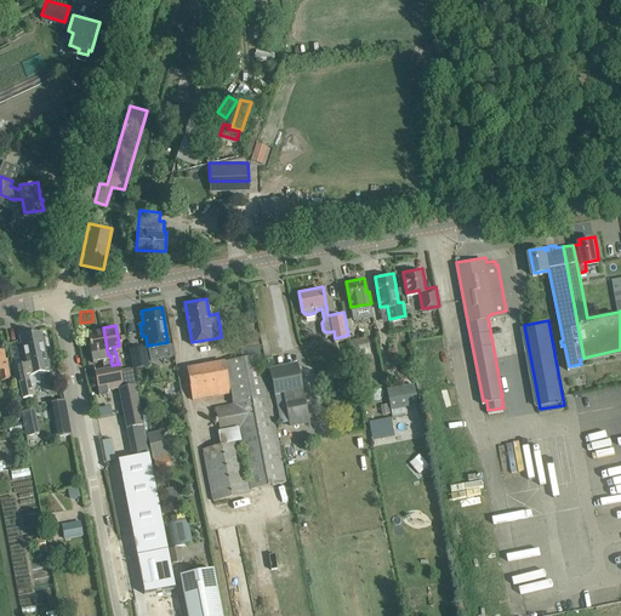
[(101,329),(87,331),(92,359),(102,357),(104,366),(112,365),(110,355),(108,355),(103,328),(101,329)]
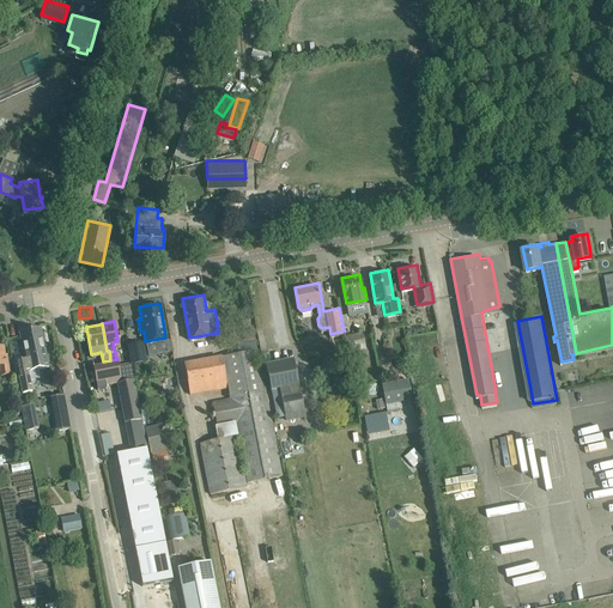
[(44,346),(44,345),(41,324),(19,329),(25,356),(16,357),(18,365),(26,364),(25,358),(30,357),(30,353),(35,352),(35,348),(44,346)]
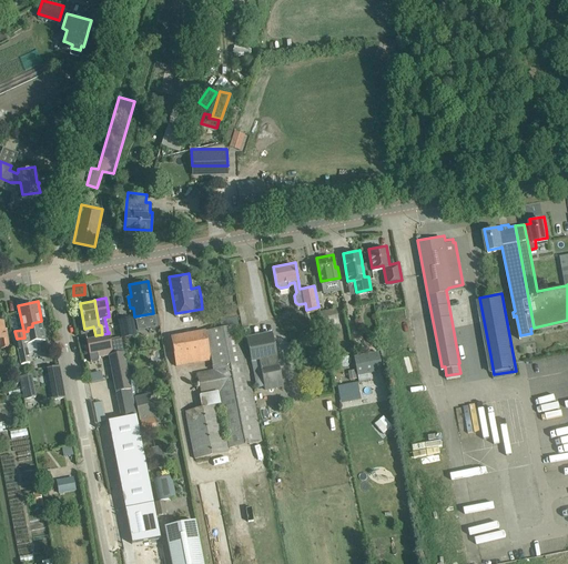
[(215,318),(220,316),(237,313),(235,301),(213,305),(215,318)]
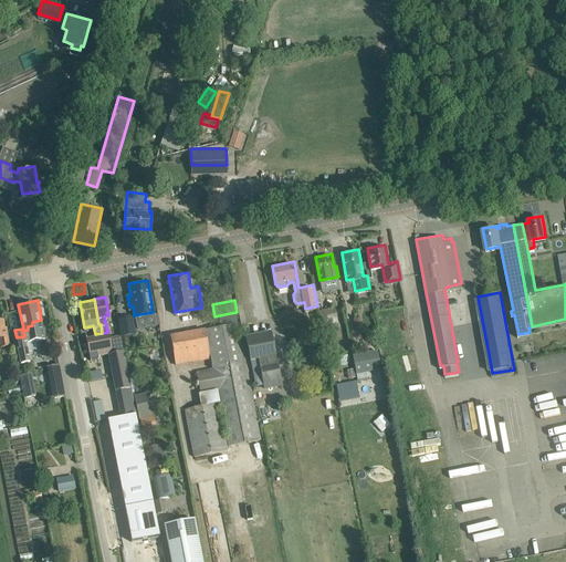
[(334,304),(320,306),(323,322),(337,320),(334,304)]
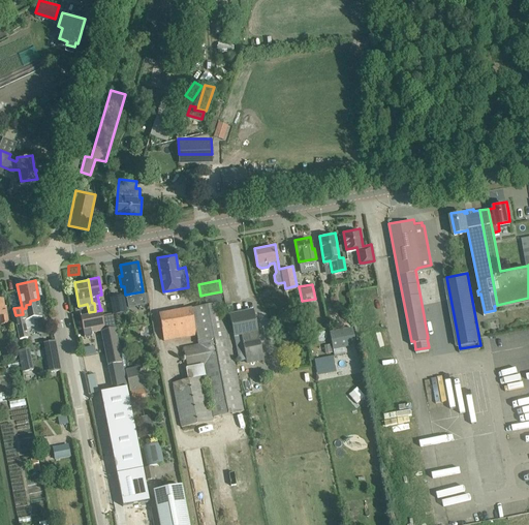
[(123,291),(110,295),(113,311),(126,308),(123,291)]
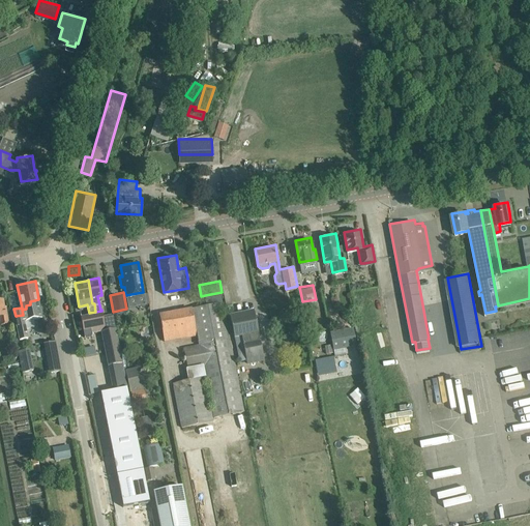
[(42,314),(38,298),(38,299),(30,301),(30,304),(26,305),(26,309),(22,310),(23,315),(16,316),(20,337),(28,335),(26,325),(34,324),(33,316),(42,314)]
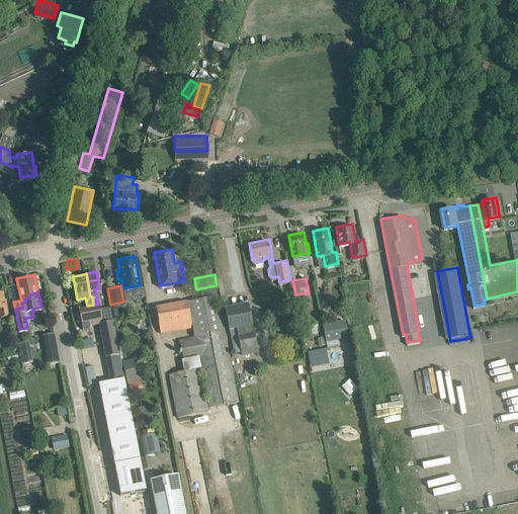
[(192,326),(194,334),(180,337),(183,356),(182,356),(184,368),(169,371),(177,415),(214,408),(213,404),(239,399),(219,292),(201,295),(155,304),(161,332),(192,326)]
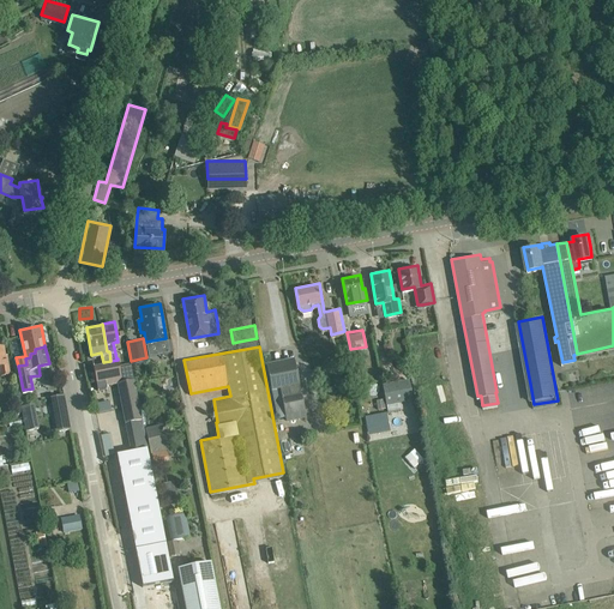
[(294,356),(266,362),(271,387),(280,386),(286,412),(287,418),(306,414),(299,381),(294,356)]
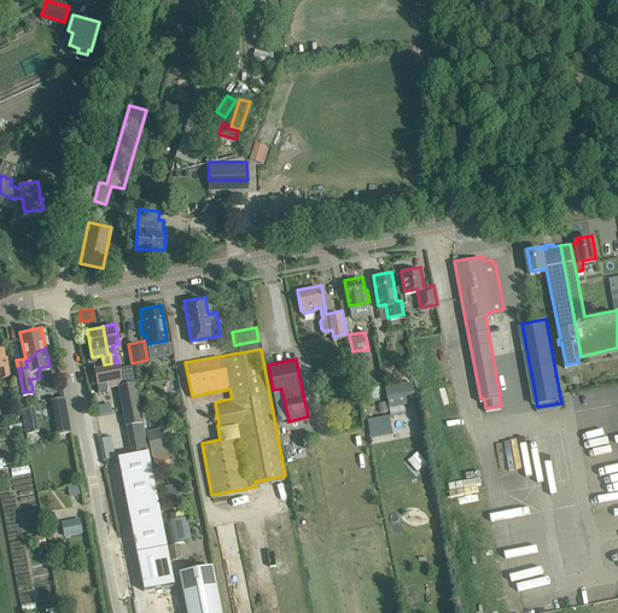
[(94,365),(93,365),(98,390),(108,387),(106,385),(112,384),(118,383),(123,381),(118,362),(111,363),(104,365),(94,367),(94,365)]
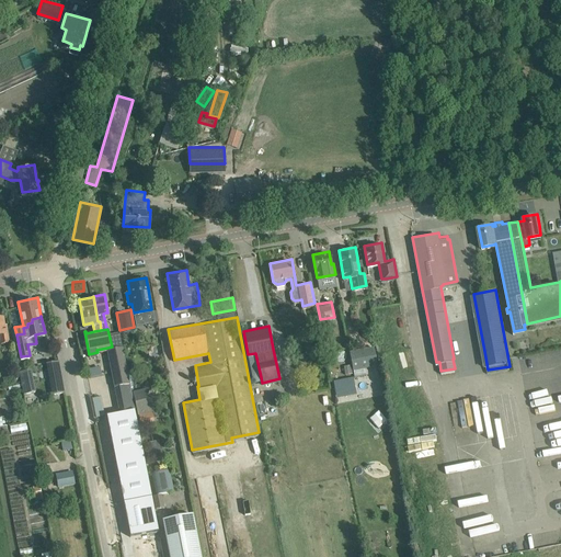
[(112,347),(107,348),(115,384),(122,383),(129,382),(123,344),(112,347)]
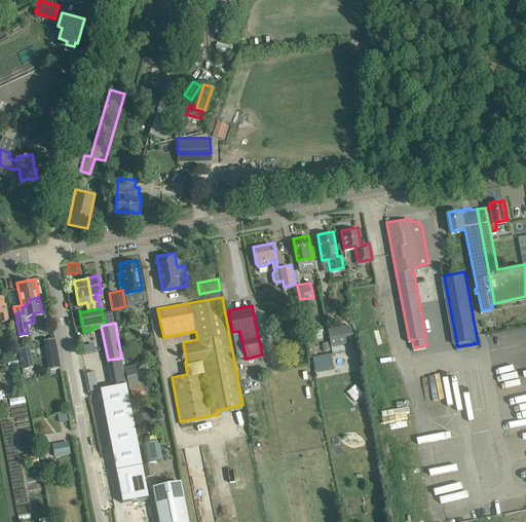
[(331,343),(353,339),(350,323),(328,328),(331,343)]
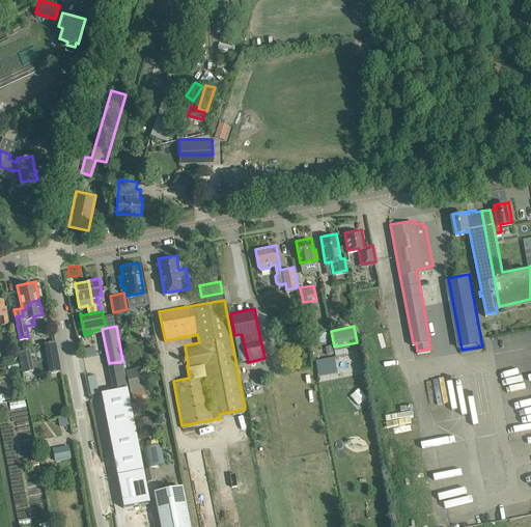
[(61,368),(56,338),(44,340),(49,371),(61,368)]
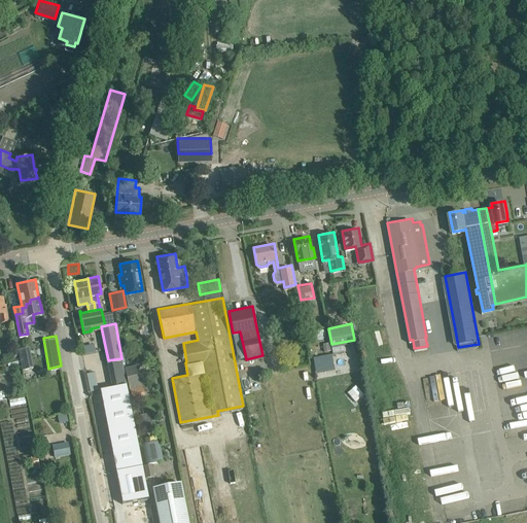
[(34,365),(29,344),(18,346),(23,368),(34,365)]
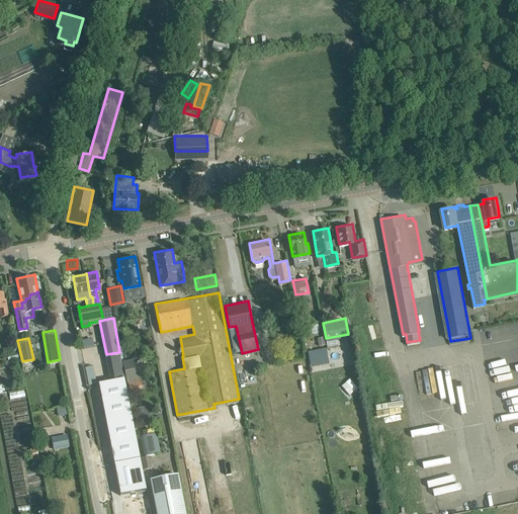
[(112,353),(106,354),(110,378),(124,375),(119,352),(112,353)]
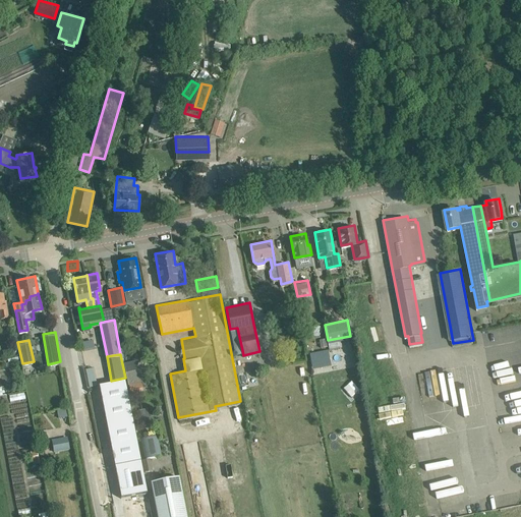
[(138,357),(122,360),(129,391),(143,388),(142,385),(147,385),(146,378),(142,378),(138,357)]
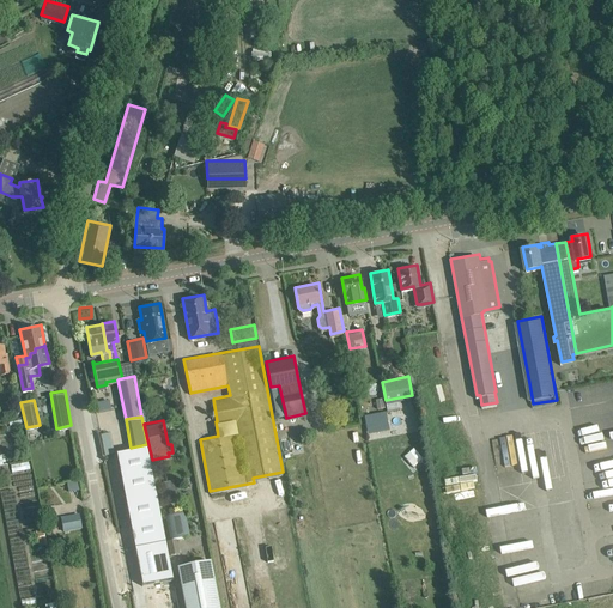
[(131,448),(116,450),(116,451),(123,488),(155,482),(147,444),(131,448)]
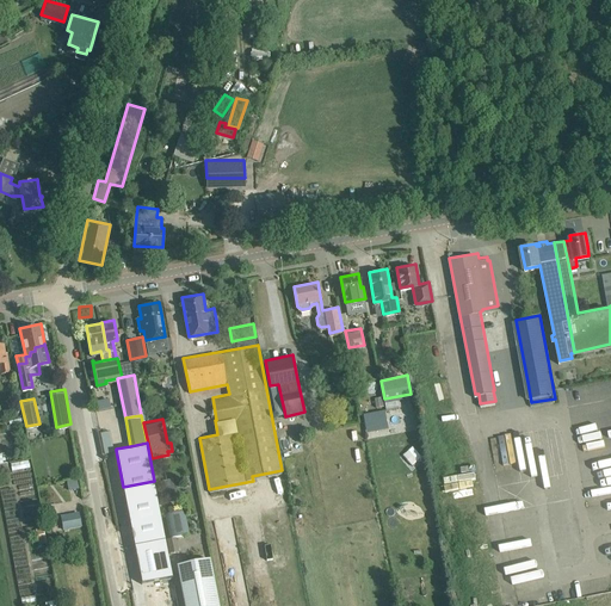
[(123,487),(134,543),(135,543),(146,540),(165,537),(154,481),(123,487)]
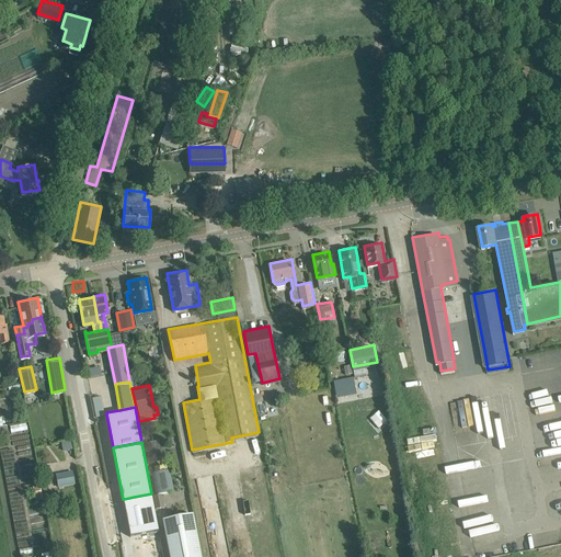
[(170,467),(152,470),(156,491),(161,490),(174,488),(170,467)]
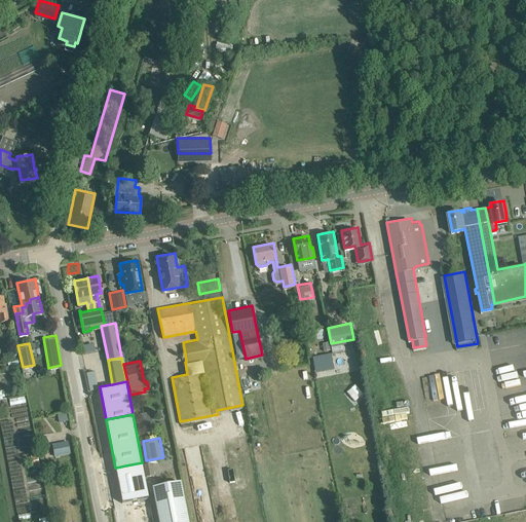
[(68,439),(52,442),(54,453),(70,450),(68,439)]
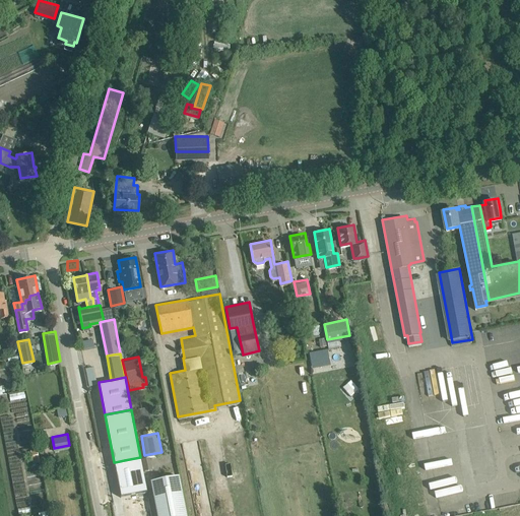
[(37,448),(30,449),(33,459),(39,457),(37,448)]
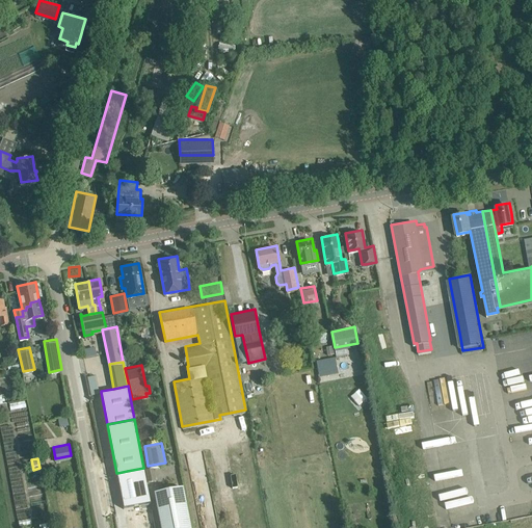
[(144,467),(148,479),(156,477),(153,465),(148,466),(144,467)]
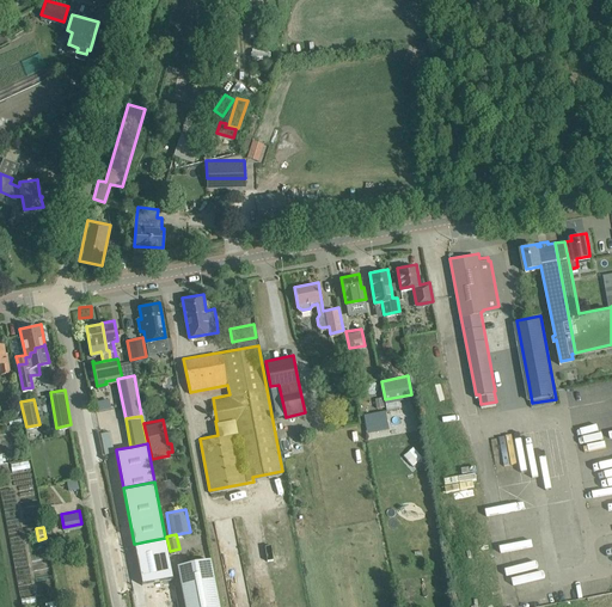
[(134,544),(142,582),(172,576),(165,538),(146,541),(135,544),(134,544)]
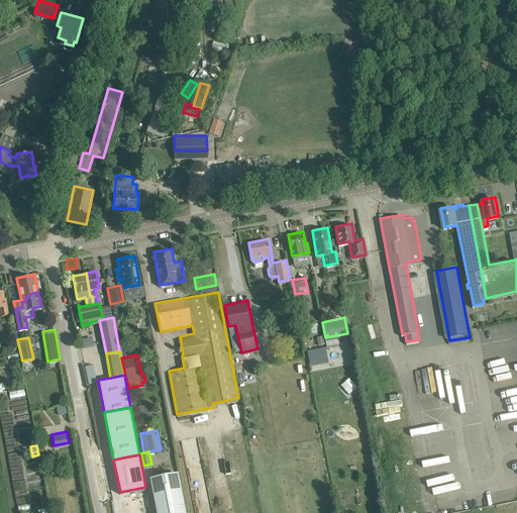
[(185,512),(178,471),(148,477),(156,512),(185,512)]
